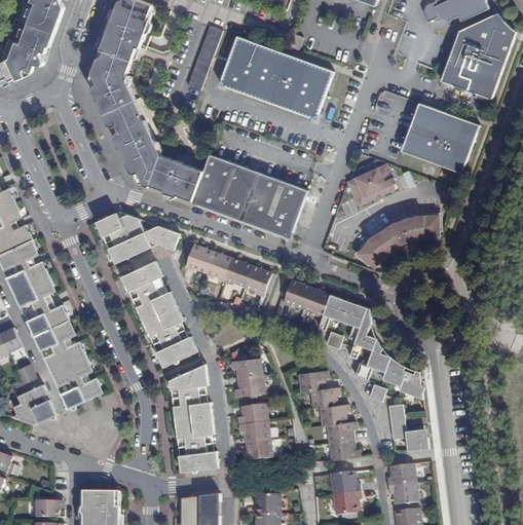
[(0,81),(1,84),(24,73),(23,71),(26,61),(36,64),(37,65),(38,65),(40,64),(41,62),(41,60),(40,58),(39,55),(38,54),(39,50),(41,44),(43,44),(48,31),(53,33),(62,8),(61,5),(60,3),(59,0),(58,0),(29,0),(29,1),(34,3),(32,9),(29,15),(24,29),(22,36),(20,42),(14,41),(9,57),(0,62),(0,81)]
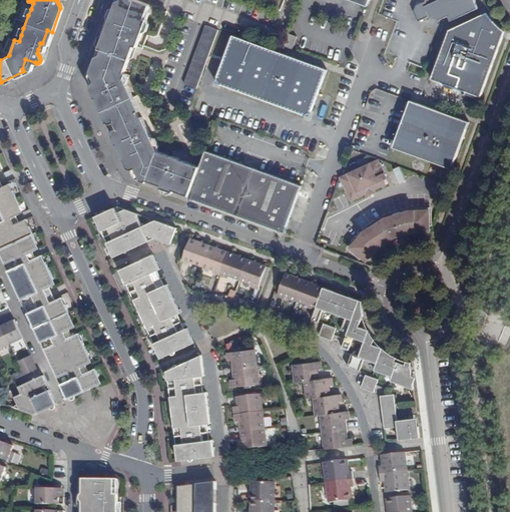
[(114,0),(113,1),(96,48),(100,49),(98,53),(93,56),(88,70),(93,81),(90,82),(94,90),(90,92),(102,117),(106,116),(110,124),(135,111),(138,110),(123,78),(125,72),(122,71),(131,45),(135,47),(146,14),(146,11),(148,5),(134,0),(114,0)]
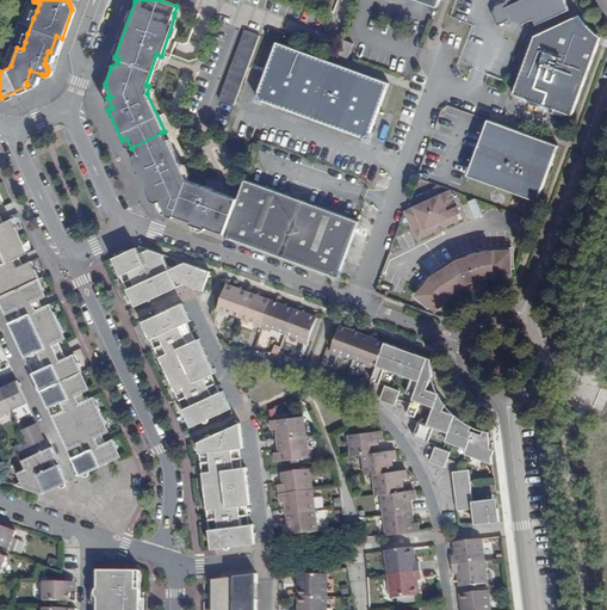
[(501,0),(491,7),(490,14),(497,25),(508,18),(512,16),(516,17),(519,23),(531,17),(533,23),(567,8),(564,5),(561,0),(501,0)]
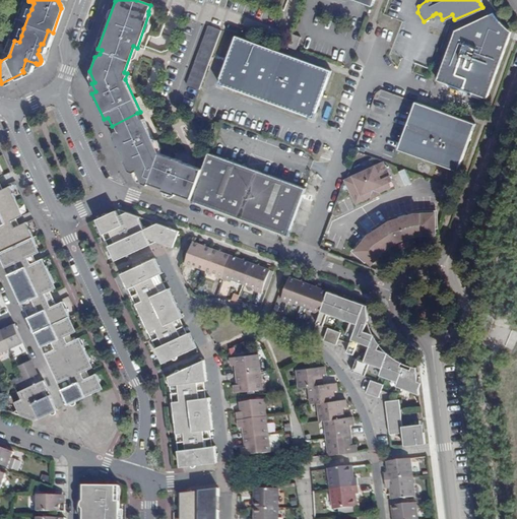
[(491,13),(490,12),(488,13),(485,14),(486,16),(487,18),(489,21),(490,23),(492,25),(494,28),(496,29),(498,31),(501,34),(503,35),(505,36),(506,37),(507,34),(509,30),(506,28),(504,26),(502,25),(499,22),(497,20),(495,18),(493,15),(491,13)]
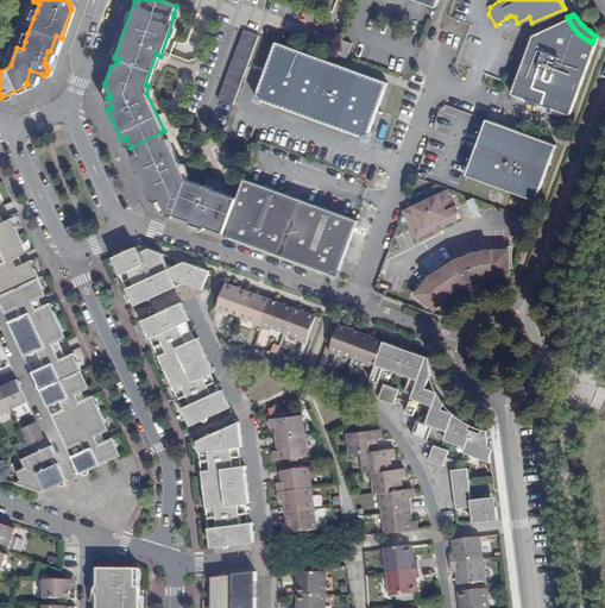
[(565,114),(567,114),(592,43),(591,42),(588,41),(586,39),(583,37),(580,35),(578,33),(575,30),(573,27),(572,25),(569,22),(568,19),(567,17),(529,35),(528,36),(508,93),(548,108),(547,112),(562,118),(565,114)]
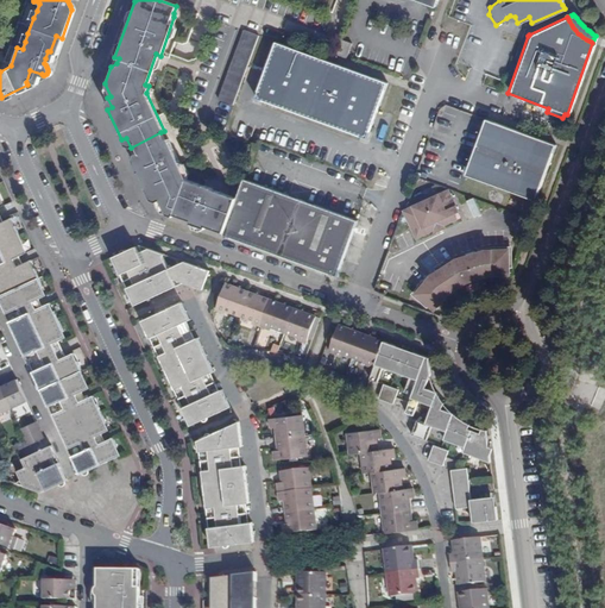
[(231,105),(257,36),(240,30),(216,100),(231,105)]
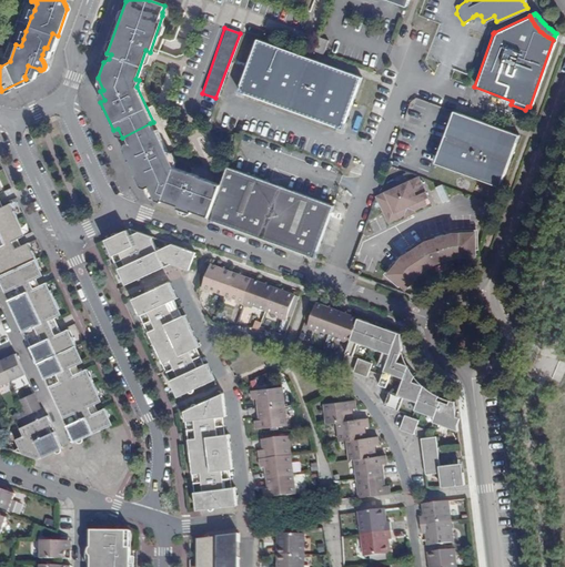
[(50,49),(52,50),(58,36),(52,33),(47,48),(44,48),(42,54),(48,57),(50,49)]
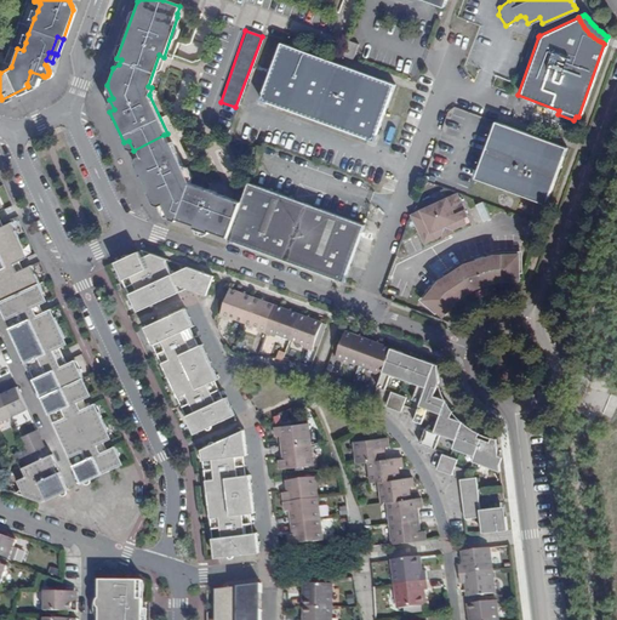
[(344,40),(338,55),(349,58),(354,44),(344,40)]
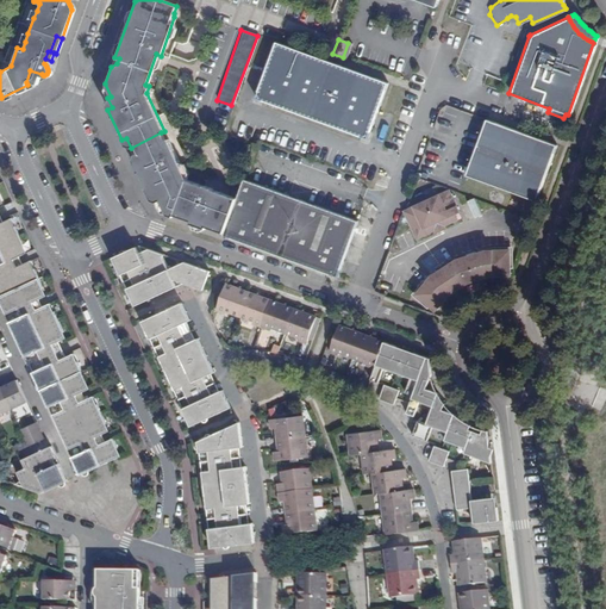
[(375,78),(326,61),(273,41),(252,98),(366,138),(386,81),(375,78)]
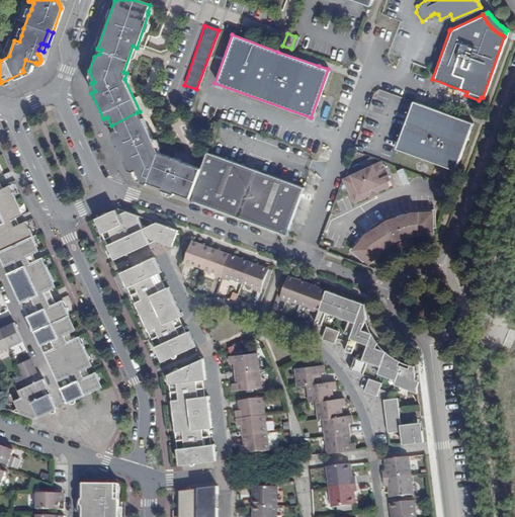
[(471,121),(412,99),(403,123),(405,124),(402,134),(400,133),(394,148),(453,169),(471,121)]
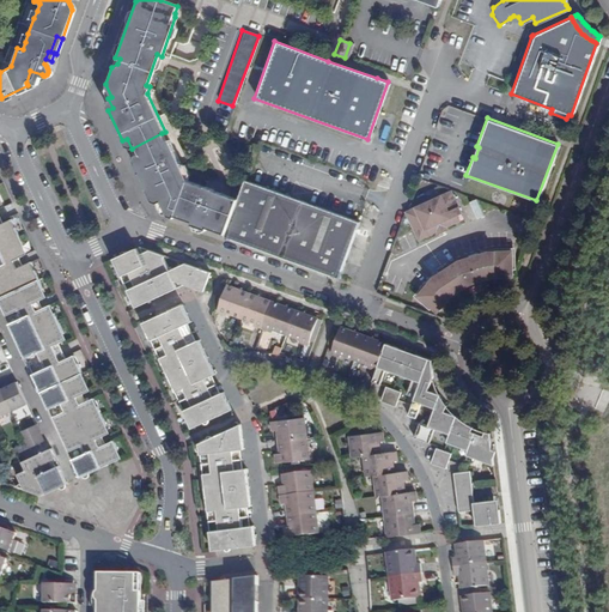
[(165,140),(162,133),(132,149),(134,153),(165,140)]
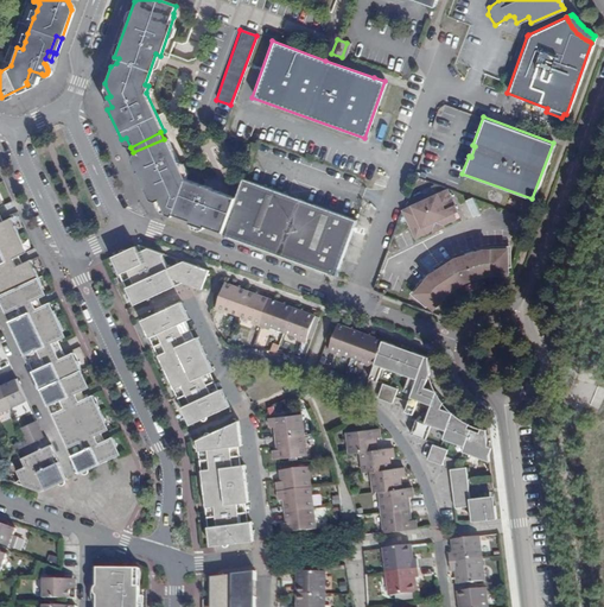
[(189,222),(203,228),(204,226),(213,229),(217,226),(223,228),(235,196),(185,178),(166,138),(164,139),(133,152),(138,163),(133,164),(146,194),(151,191),(156,201),(159,200),(166,214),(172,216),(172,214),(175,210),(180,212),(182,217),(189,220),(189,222)]
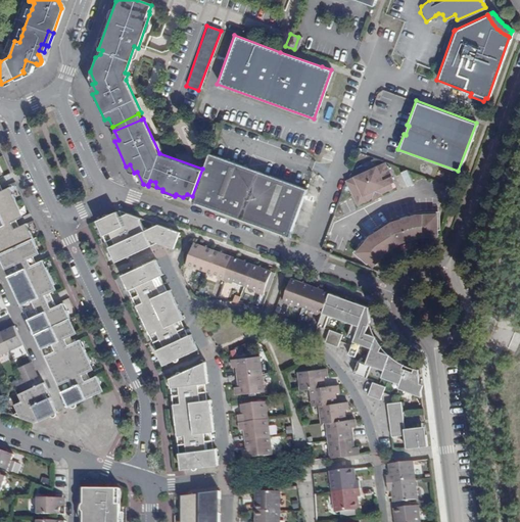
[(238,219),(255,171),(207,153),(202,169),(192,196),(191,199),(190,201),(238,219)]
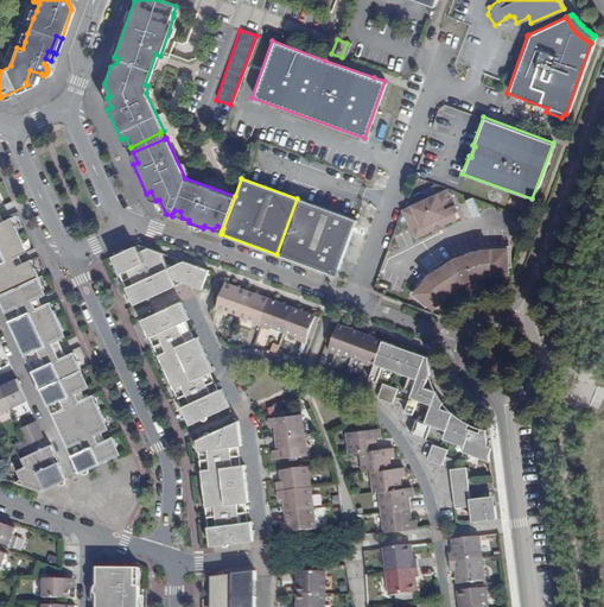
[(431,228),(439,225),(453,217),(451,213),(455,210),(445,189),(400,210),(413,236),(431,228)]
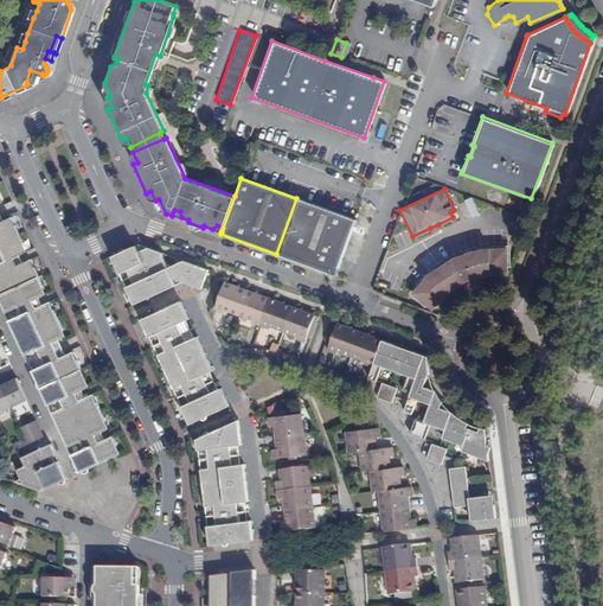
[(468,215),(475,212),(467,196),(461,199),(468,215)]
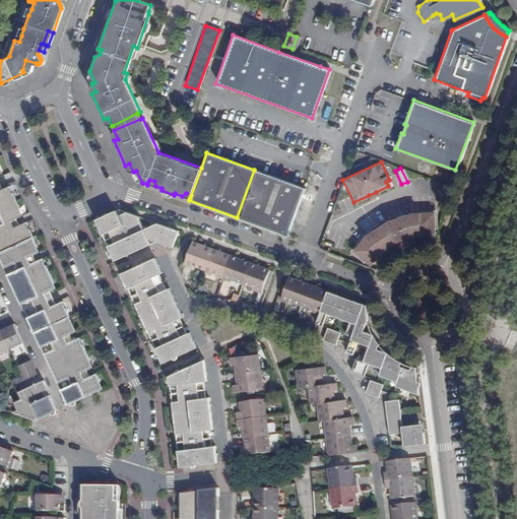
[(285,236),(304,188),(254,170),(237,217),(285,236)]
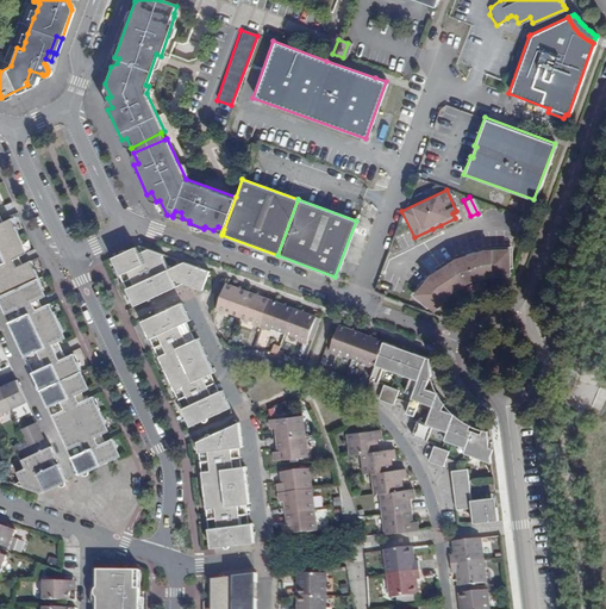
[(161,212),(167,215),(160,200),(156,202),(161,212)]
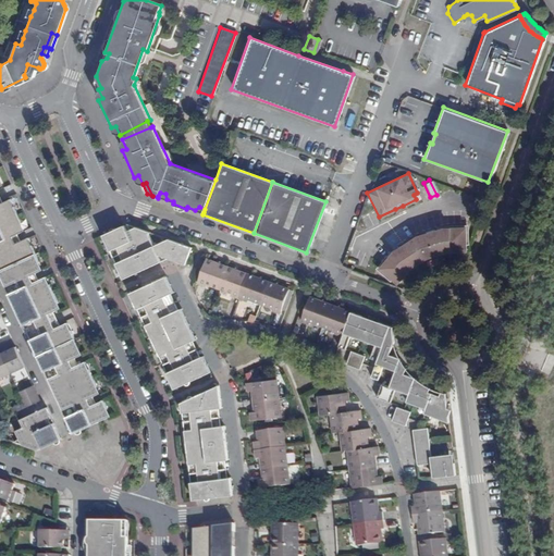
[(0,241),(15,234),(20,232),(16,224),(20,222),(9,199),(1,202),(0,202),(0,241)]
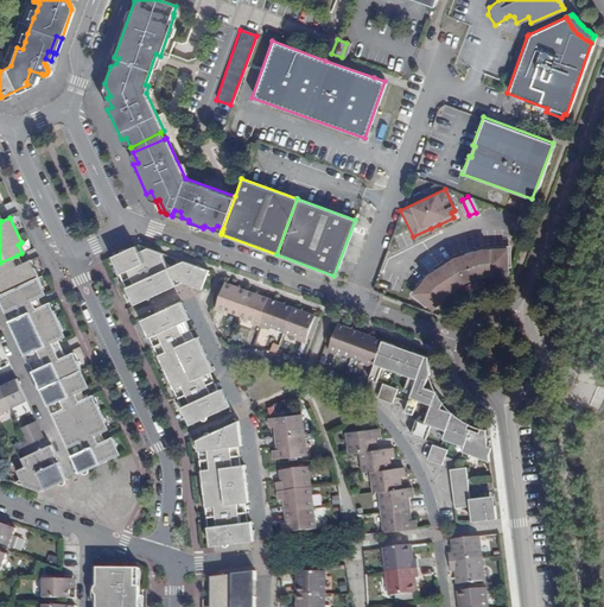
[(110,257),(133,304),(182,282),(201,288),(208,270),(182,260),(164,269),(158,255),(161,253),(137,245),(140,251),(137,253),(133,246),(110,257)]
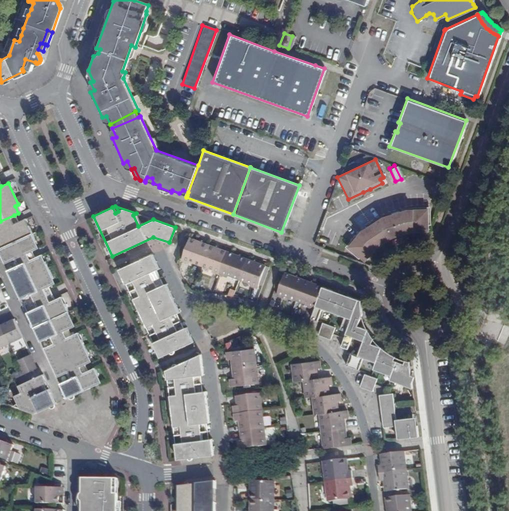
[(427,229),(426,209),(411,210),(401,211),(388,215),(378,220),(365,229),(357,235),(348,246),(363,260),(373,249),(376,245),(389,237),(394,234),(407,230),(412,230),(427,229)]
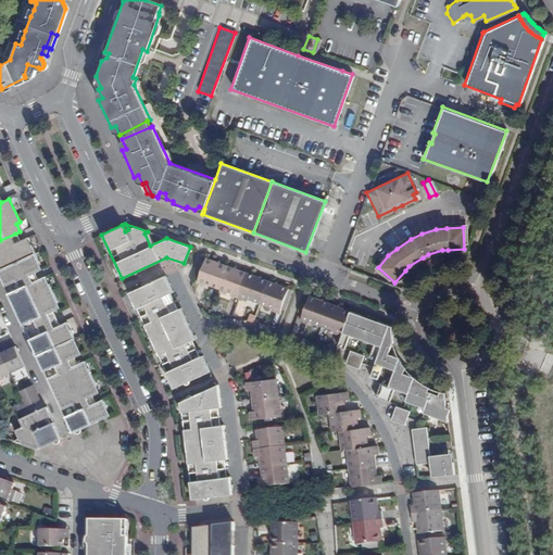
[(0,250),(19,241),(15,234),(0,240),(0,250)]
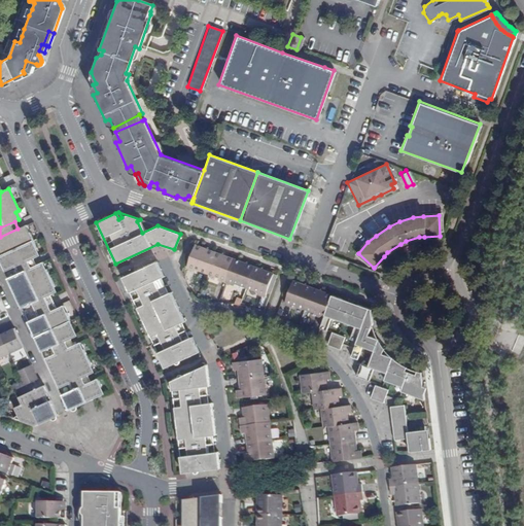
[(0,254),(32,240),(25,225),(18,229),(0,237),(0,254)]
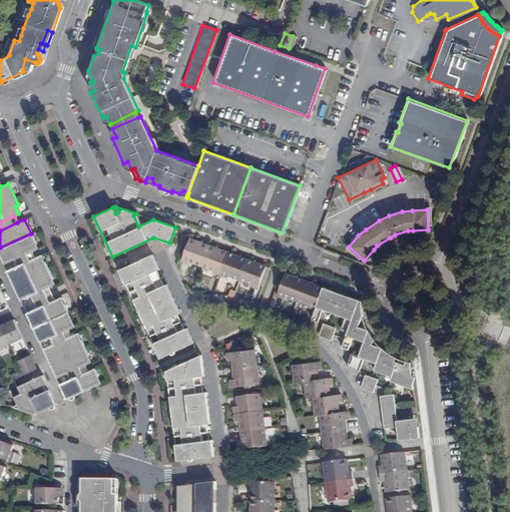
[(6,264),(31,250),(35,248),(32,242),(35,241),(31,233),(0,247),(0,258),(2,257),(6,264)]
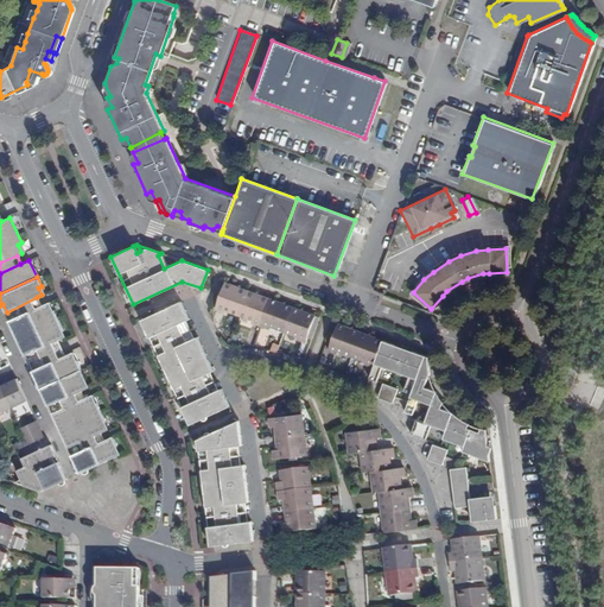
[(223,310),(236,315),(245,290),(223,282),(213,309),(222,311),(223,310)]
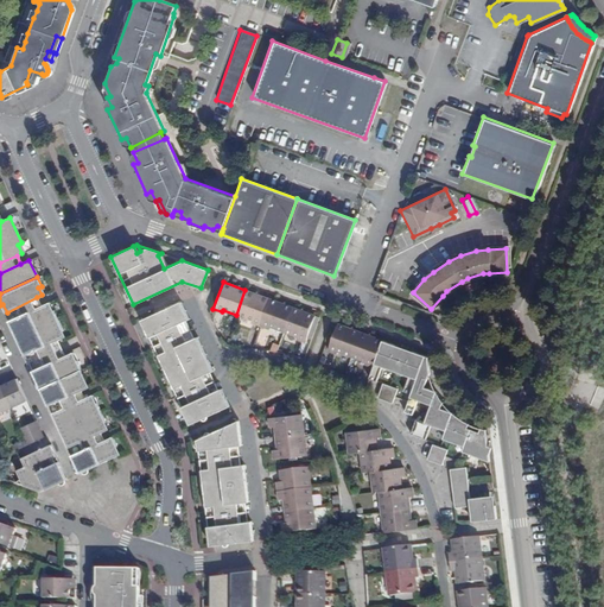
[(248,322),(259,324),(268,298),(245,290),(236,315),(249,320),(248,322)]
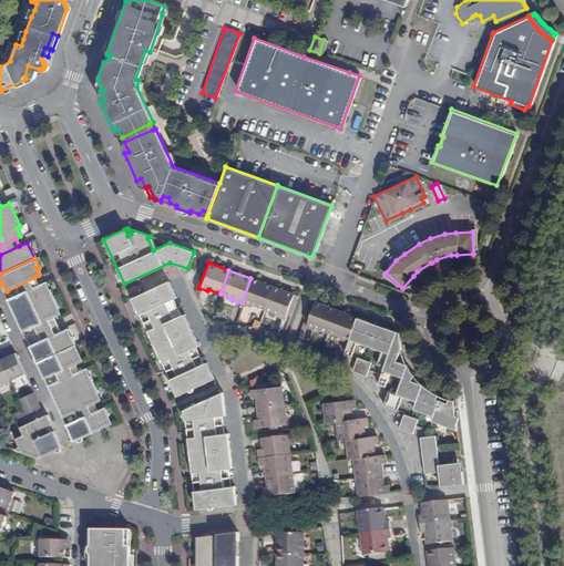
[(3,292),(7,299),(38,285),(34,277),(7,291),(3,292)]
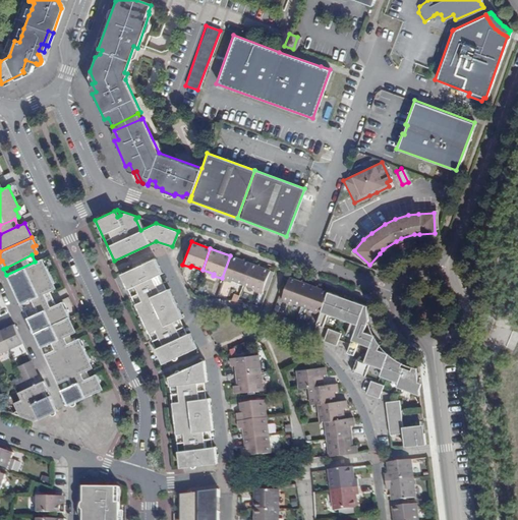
[(230,279),(241,283),(249,262),(230,255),(222,278),(230,281),(230,279)]
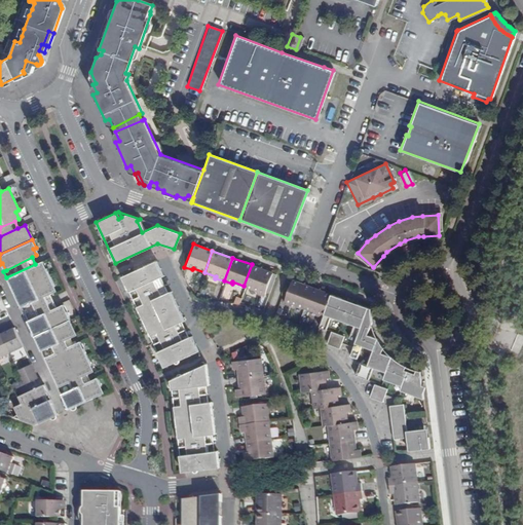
[(6,277),(13,293),(15,292),(23,306),(48,294),(52,292),(49,285),(52,284),(42,261),(35,264),(6,277)]
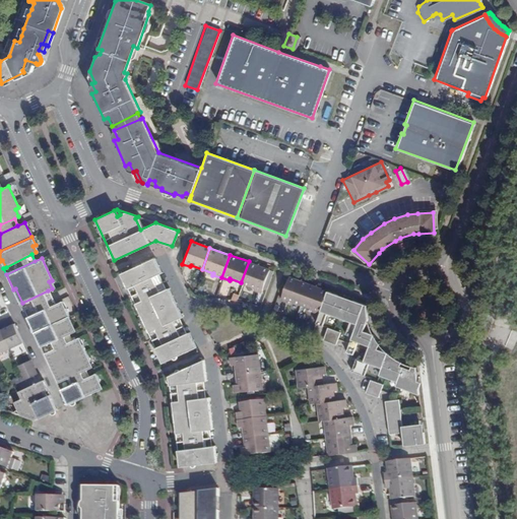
[(129,294),(135,292),(137,295),(130,298),(137,311),(142,309),(145,316),(148,322),(143,325),(149,339),(156,336),(157,339),(151,342),(160,364),(195,347),(189,333),(186,334),(179,336),(172,321),(179,319),(182,317),(168,287),(165,288),(158,292),(151,277),(158,274),(162,273),(154,258),(120,274),(129,294)]
